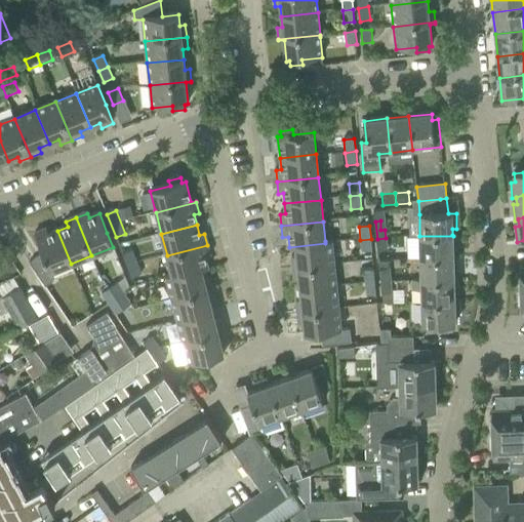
[(71,264),(57,231),(48,235),(46,230),(35,234),(43,254),(29,264),(44,286),(55,280),(51,272),(71,264)]
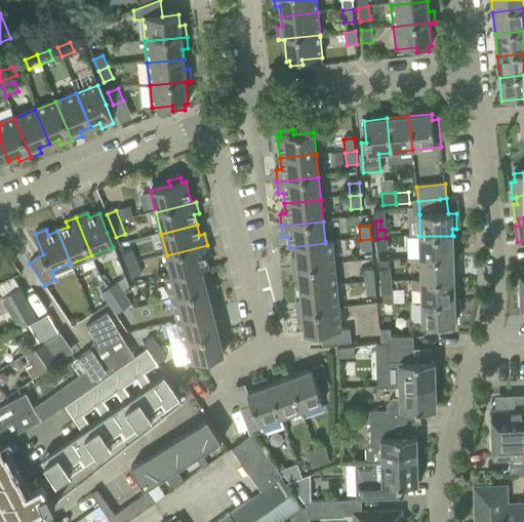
[(456,235),(452,235),(453,236),(419,236),(420,258),(453,257),(453,256),(453,250),(457,250),(456,235)]
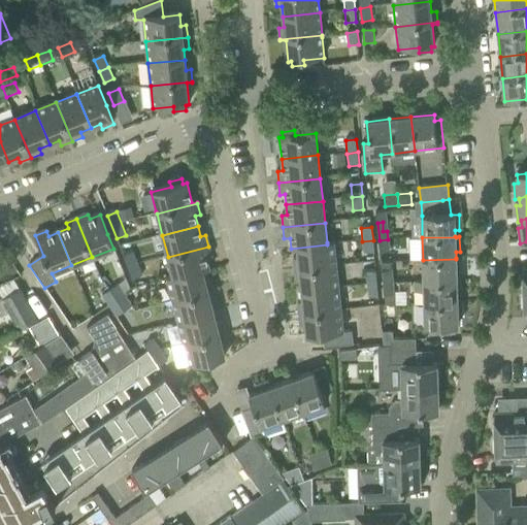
[(389,239),(388,239),(380,240),(382,260),(391,259),(389,239)]
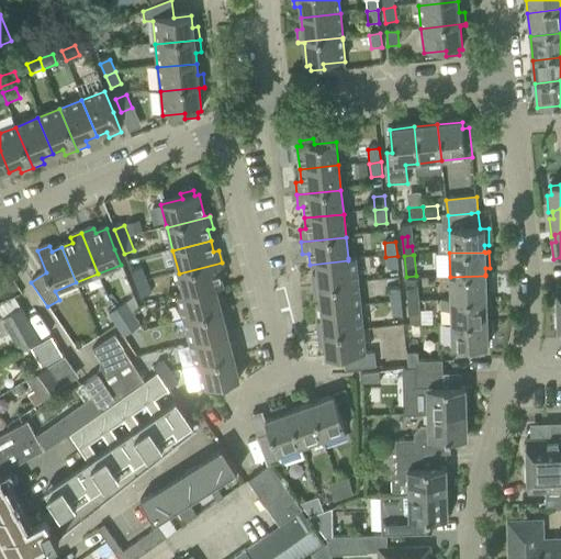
[(399,269),(397,256),(385,257),(388,271),(399,269)]
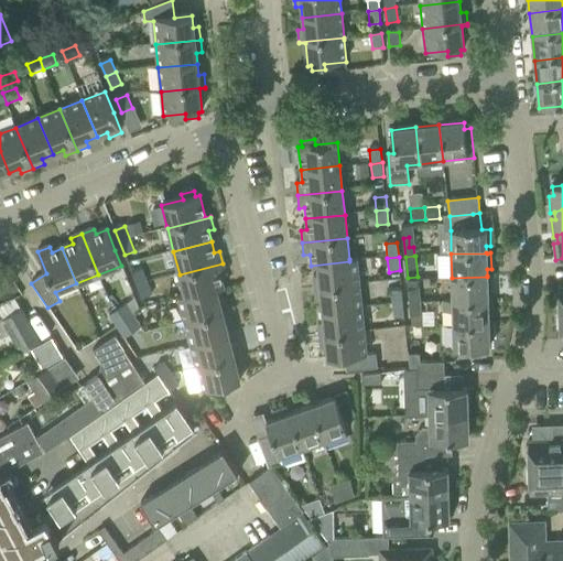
[(358,258),(349,259),(349,261),(311,266),(311,267),(317,267),(318,277),(313,277),(314,289),(360,284),(358,258)]
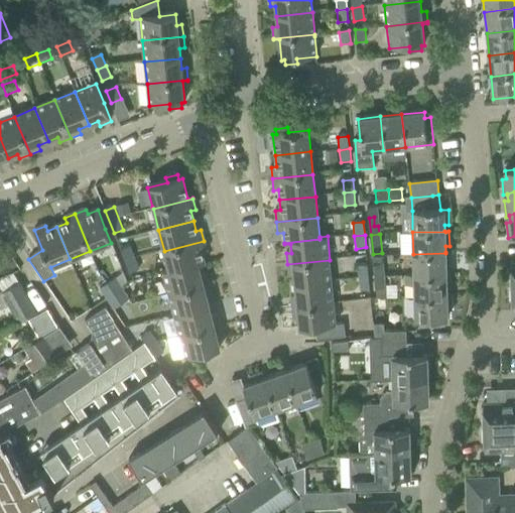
[(207,252),(204,241),(164,251),(169,272),(163,273),(163,274),(205,264),(202,253),(207,252)]
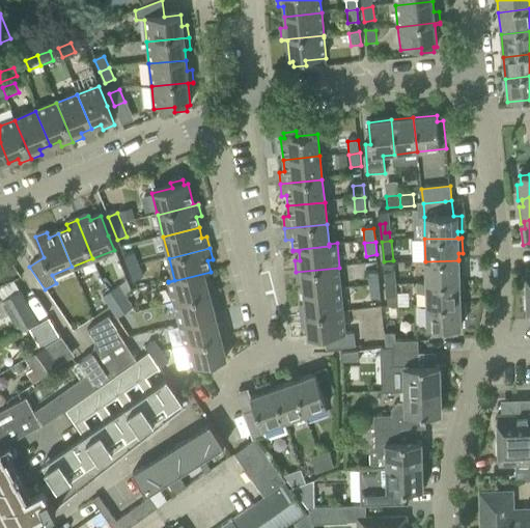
[(144,278),(134,254),(124,258),(134,282),(144,278)]
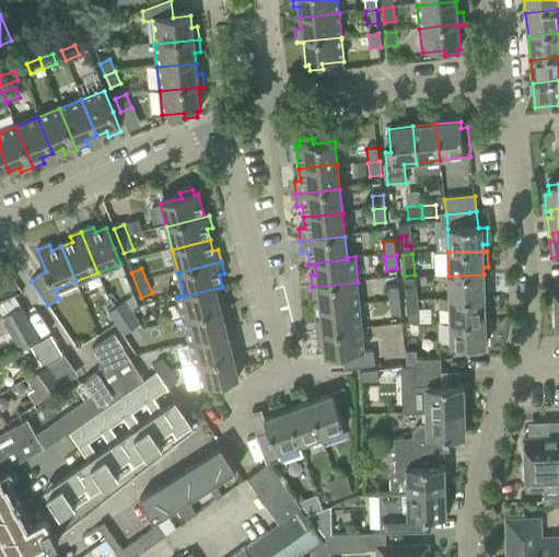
[(488,274),(484,274),(484,275),(449,276),(450,300),(485,299),(485,298),(485,291),(489,291),(488,274)]
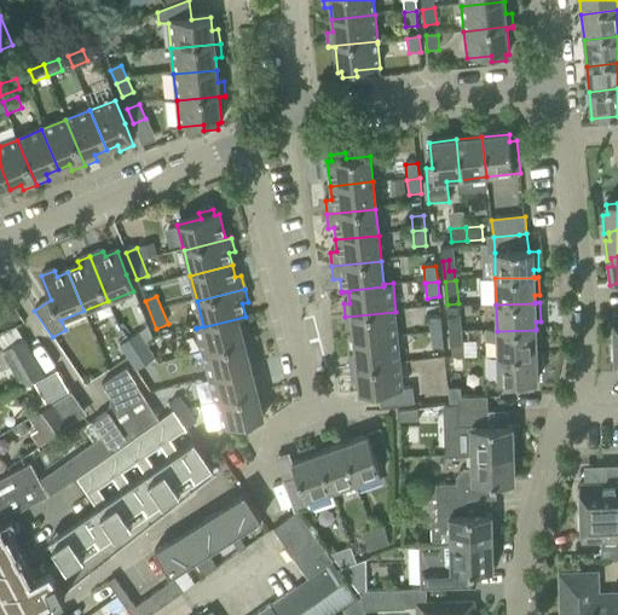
[(398,337),(396,312),(345,317),(347,331),(353,330),(354,342),(398,337)]
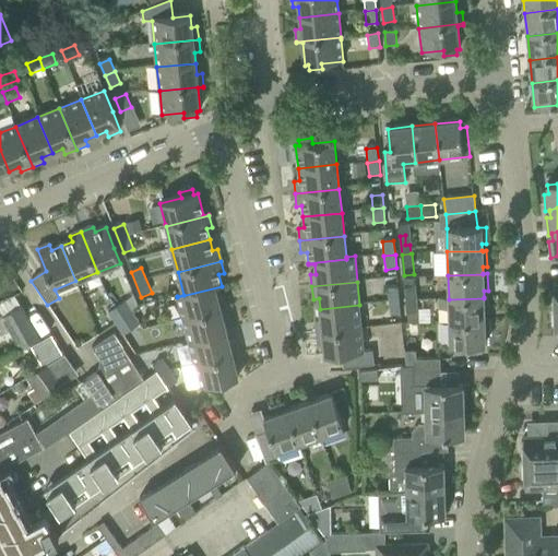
[(222,286),(177,297),(183,319),(226,308),(223,296),(217,297),(215,288),(222,286)]
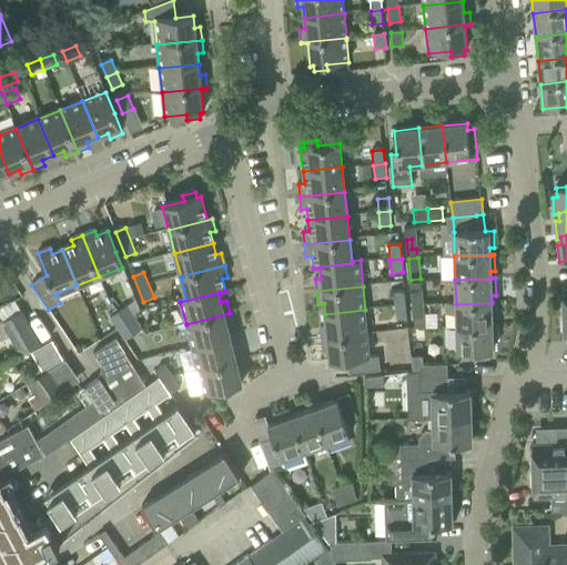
[(394,293),(395,308),(406,306),(405,292),(394,293)]
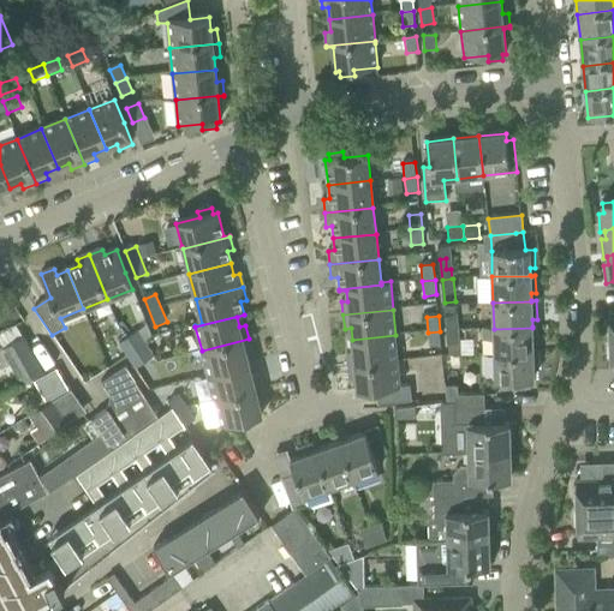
[(459,329),(458,316),(445,317),(446,330),(459,329)]
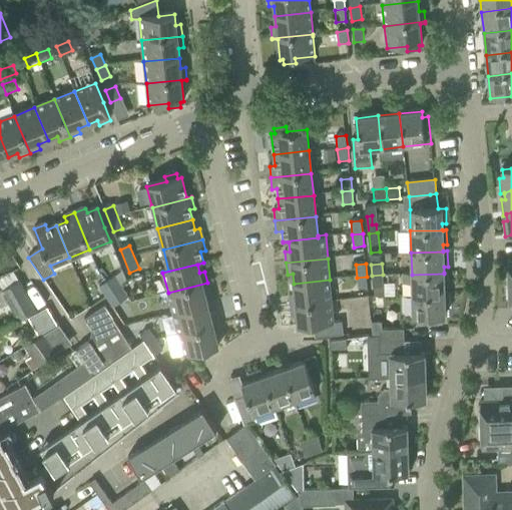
[(448,273),(444,273),(444,274),(412,275),(412,296),(445,295),(445,294),(444,289),(448,288),(448,273)]
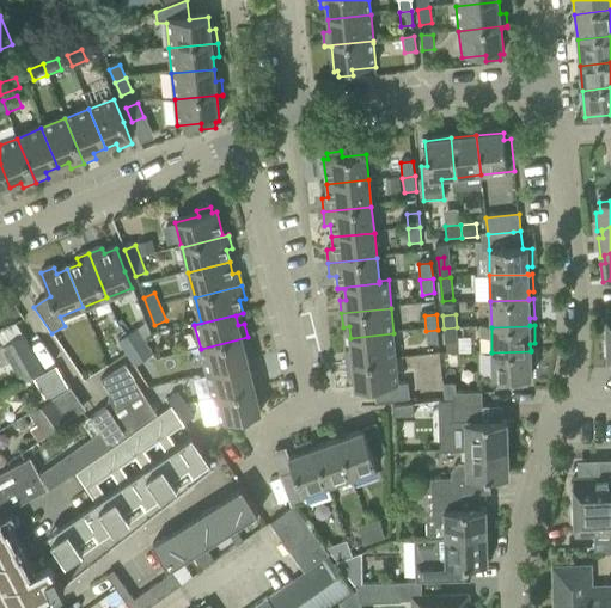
[(458,344),(457,327),(444,329),(446,345),(458,344)]
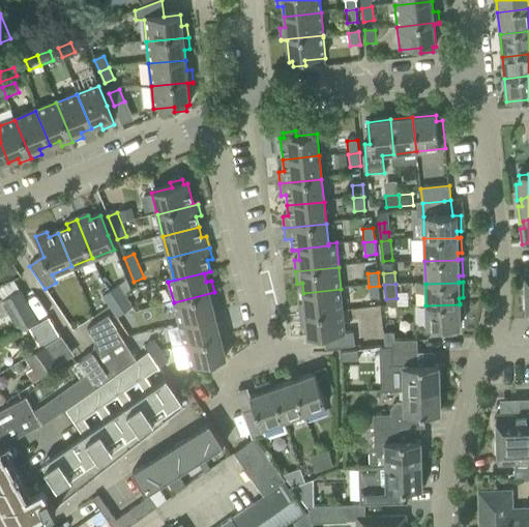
[(103,296),(109,308),(116,320),(134,309),(120,286),(103,296)]
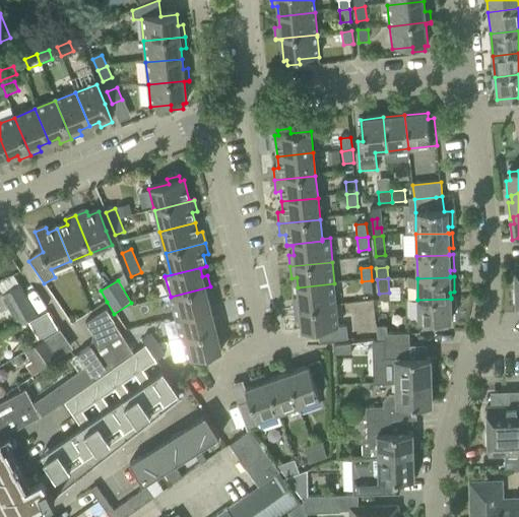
[(373,294),(372,280),(362,281),(363,295),(373,294)]
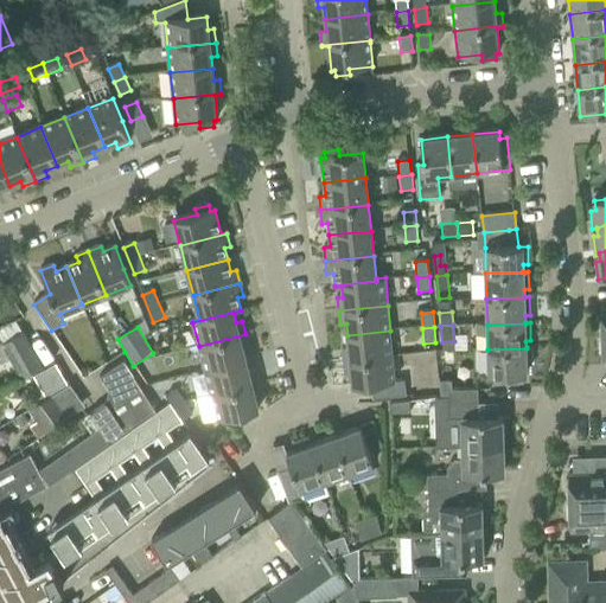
[(394,357),(390,331),(348,335),(349,348),(343,348),(344,361),(394,357)]
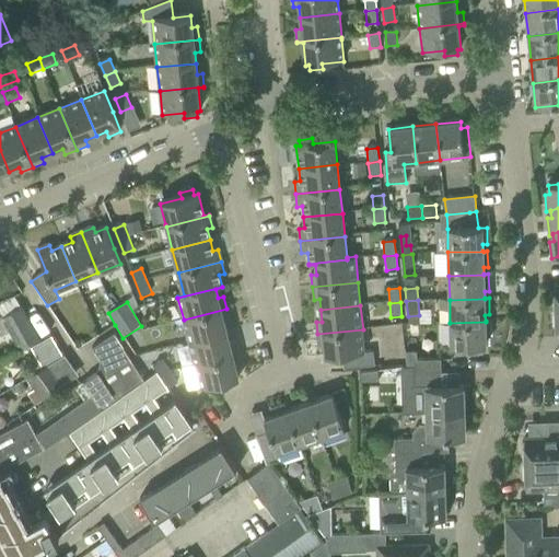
[(41,341),(22,309),(1,320),(21,354),(41,341)]
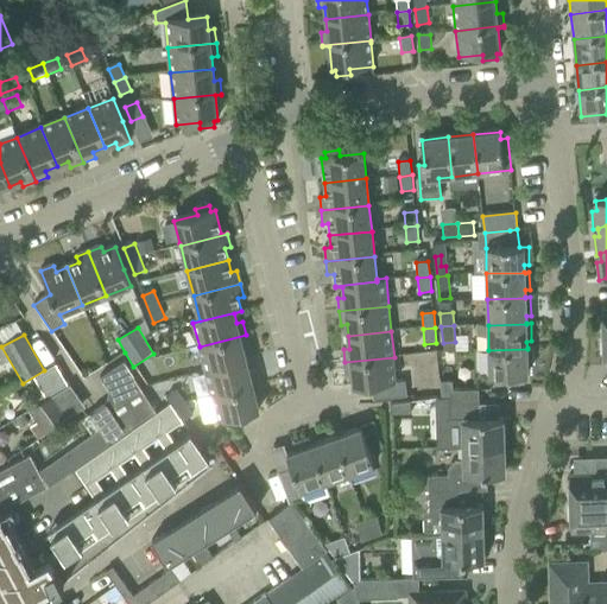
[(250,348),(246,335),(200,347),(206,372),(246,361),(244,349),(250,348)]
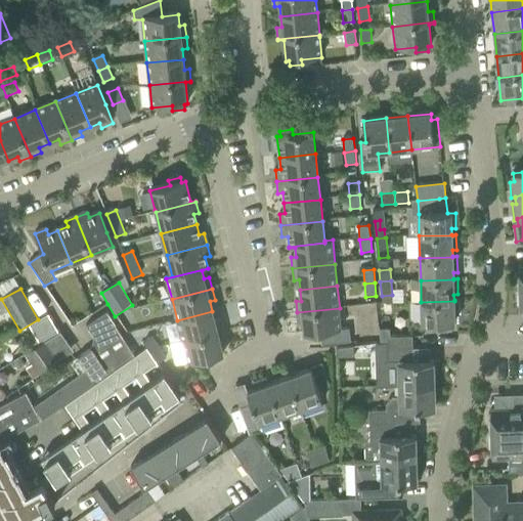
[(458,301),(454,300),(454,301),(421,302),(422,326),(442,324),(443,332),(452,332),(451,324),(454,324),(454,316),(459,317),(458,301)]
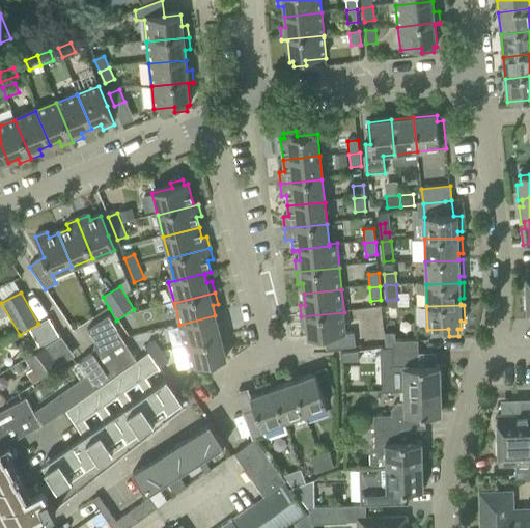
[(346,335),(344,312),(301,316),(302,329),(307,328),(308,339),(325,337),(327,351),(357,348),(355,334),(346,335)]
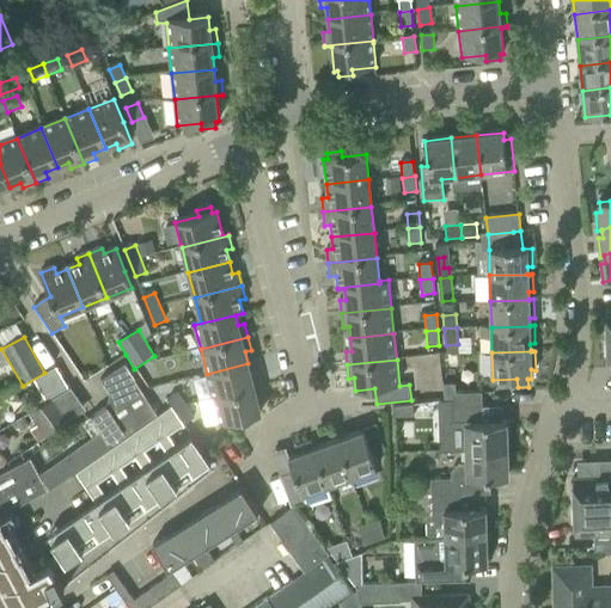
[(251,375),(248,363),(207,374),(213,399),(261,387),(257,374),(251,375)]
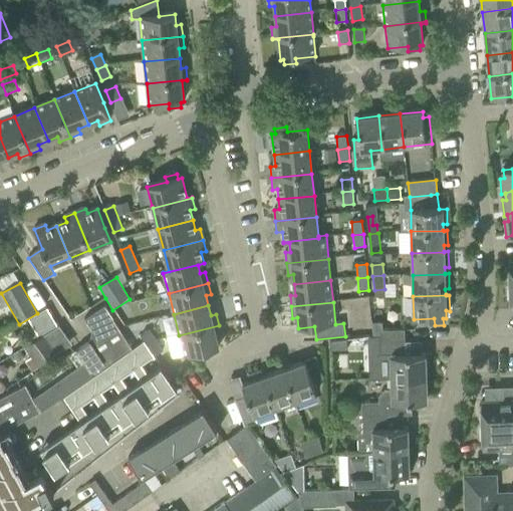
[(104,306),(84,318),(93,332),(113,320),(104,306)]
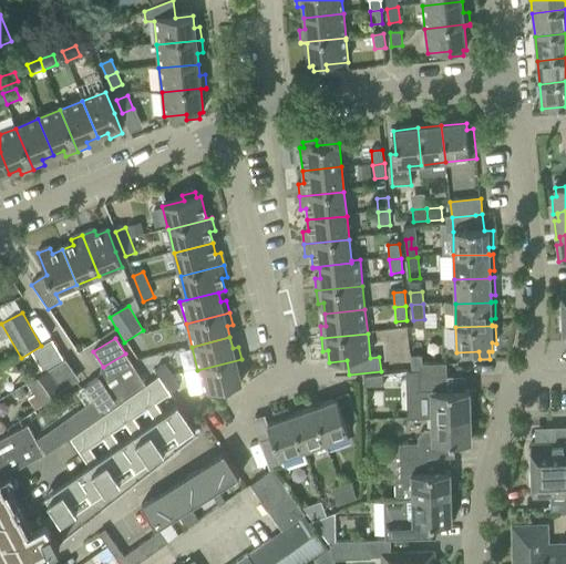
[(446,365),(424,366),(422,366),(422,357),(411,358),(411,372),(418,371),(418,379),(446,378),(446,365)]
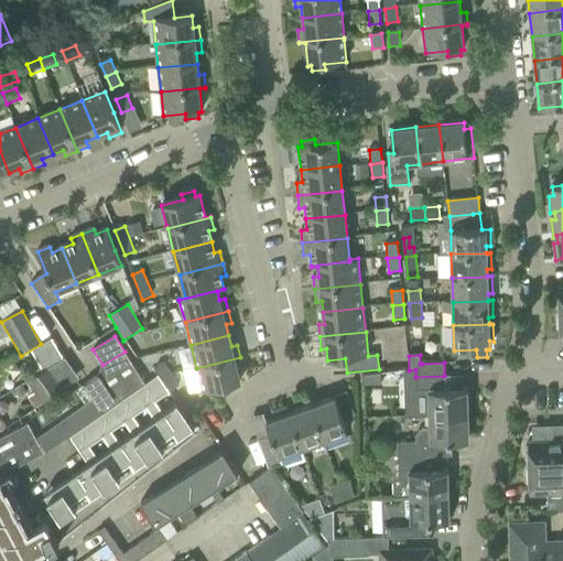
[(244,369),(240,357),(196,368),(203,392),(240,383),(238,370),(244,369)]
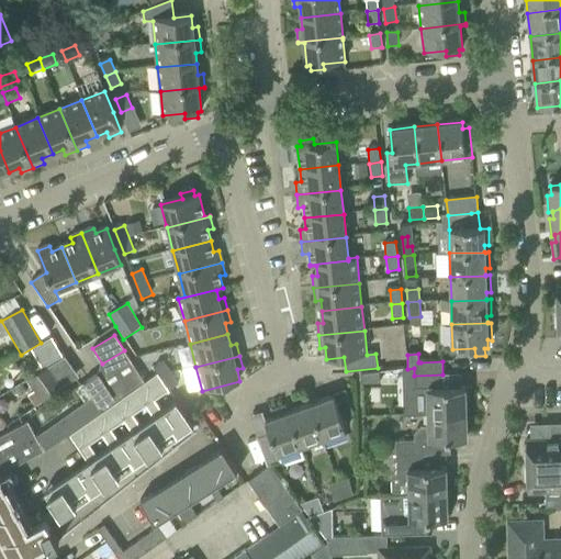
[(154,369),(157,375),(169,392),(179,384),(164,362),(154,369)]
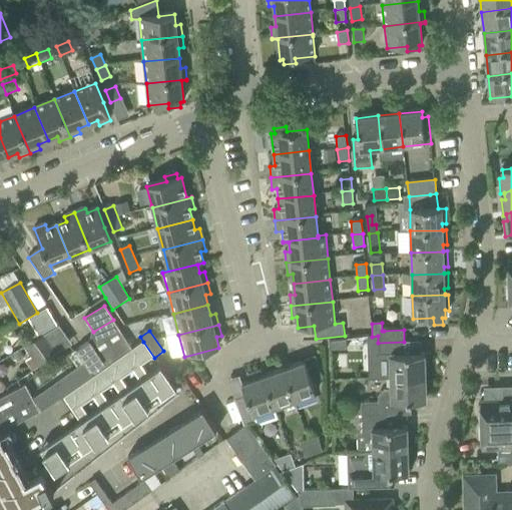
[(60,353),(46,335),(46,334),(25,349),(32,359),(26,364),(33,373),(60,353)]
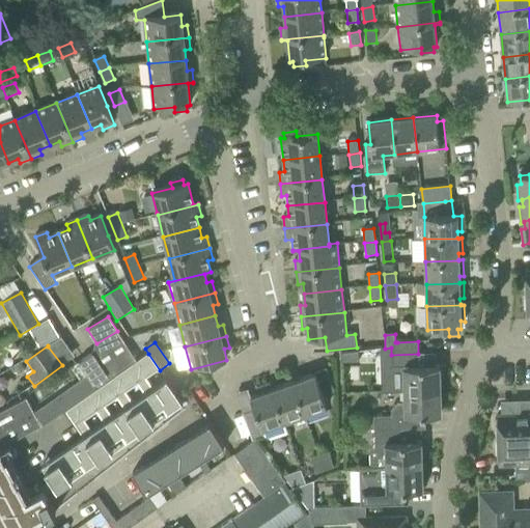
[(419,367),(418,354),(391,355),(391,348),(385,349),(382,350),(383,376),(391,374),(392,393),(403,392),(441,391),(440,367),(419,367)]
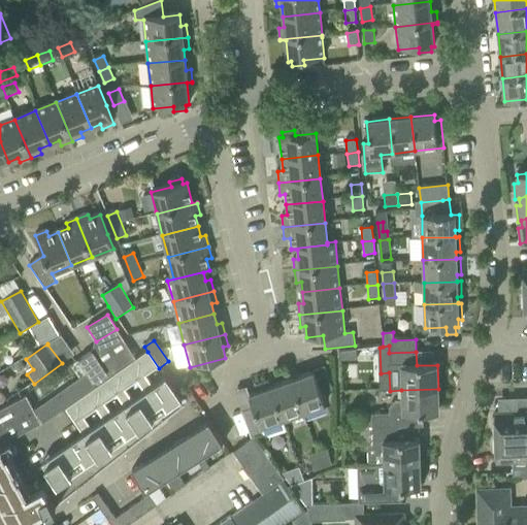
[(357,350),(347,351),(347,361),(357,361),(357,350)]
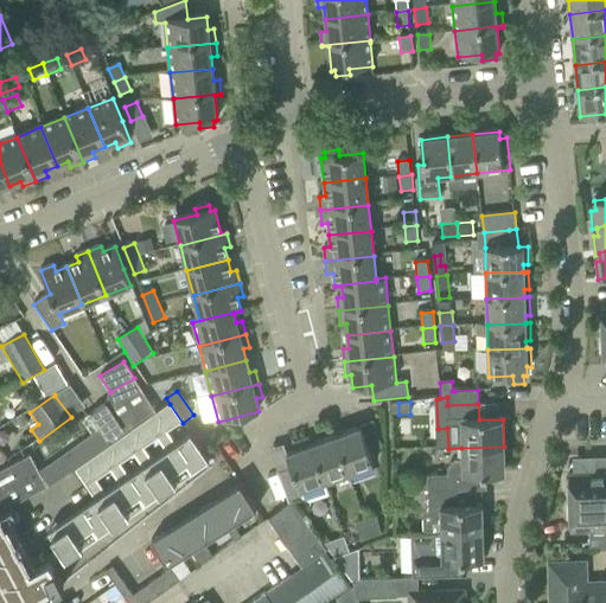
[(122,429),(106,404),(90,414),(101,429),(107,438),(122,429)]
